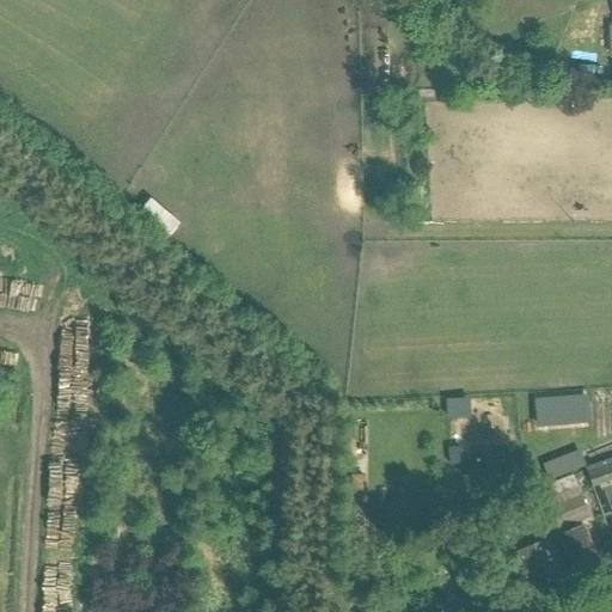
[(146,207),(173,234),(188,220),(161,193),(146,207)]
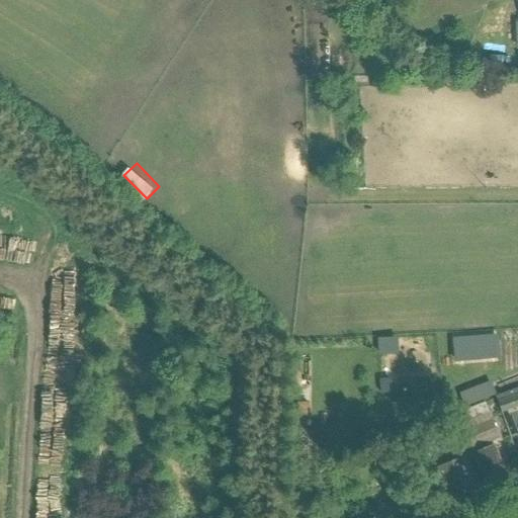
[(455,340),(456,360),(497,357),(495,337),(455,340)]
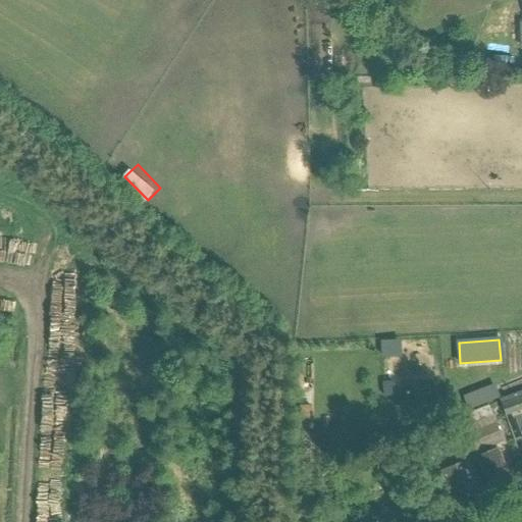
[(401,358),(400,341),(380,342),(381,359),(401,358)]
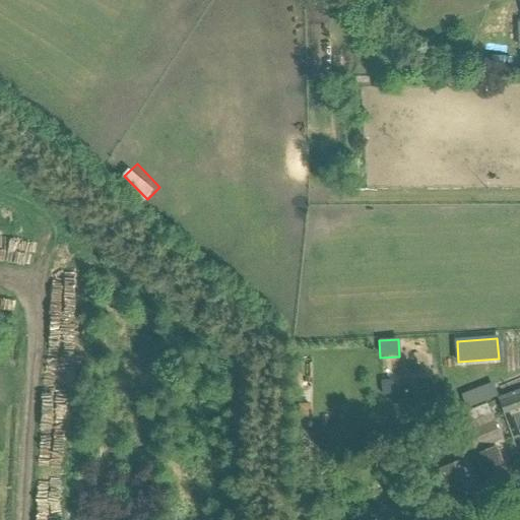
[(497,396),(502,409),(516,404),(511,391),(497,396)]
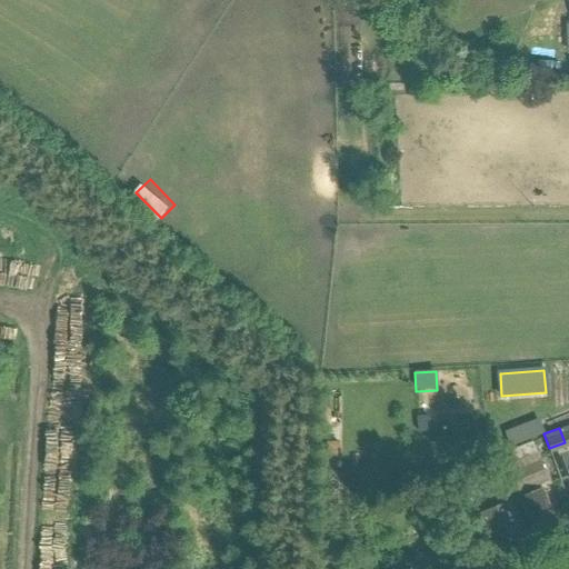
[(502,451),(533,531),(557,521),(543,487),(549,483),(532,440),(502,451)]
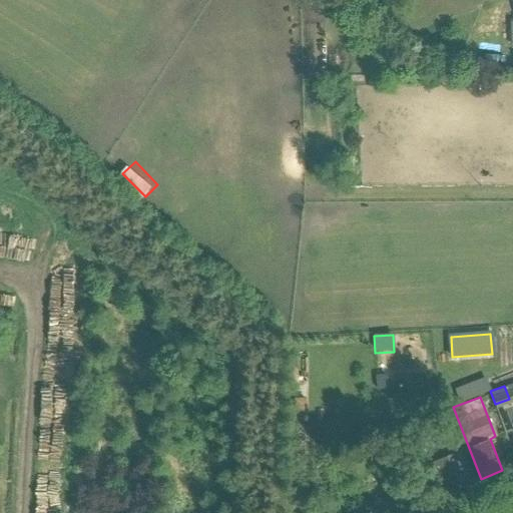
[(479,495),(461,450),(434,461),(452,506),(479,495)]
